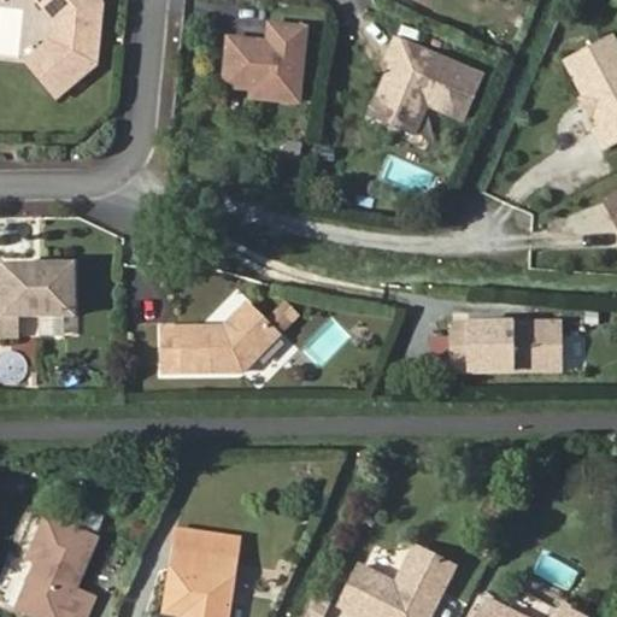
[(42,0),(54,13),(53,35),(29,56),(59,93),(99,59),(100,45),(94,45),(97,12),(103,12),(104,0),(42,0)]
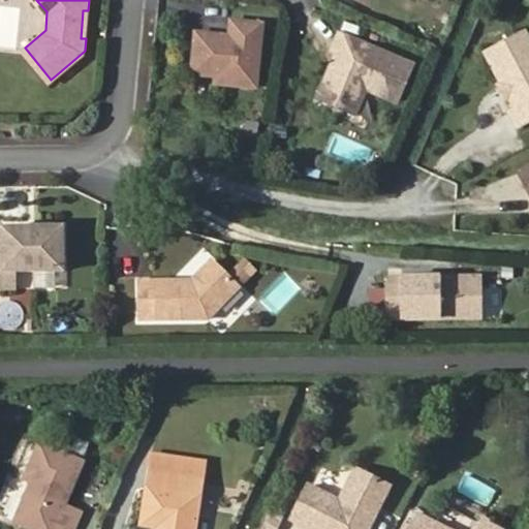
[(235,34),(200,31),(197,70),(221,72),(220,80),(259,84),(266,22),(236,19),(235,34)]
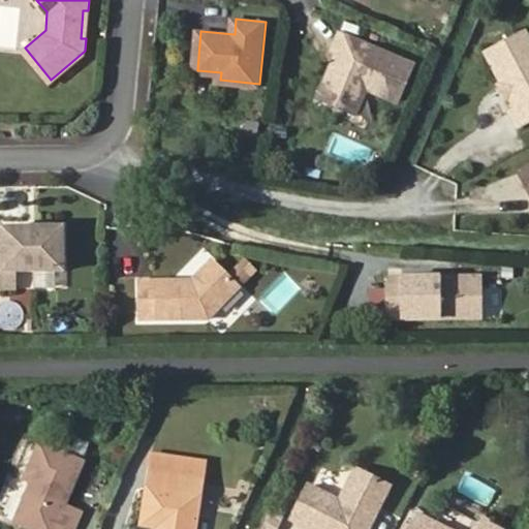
[(340,50),(321,94),(358,110),(368,85),(399,97),(414,62),(341,31),(335,47),(340,50)]
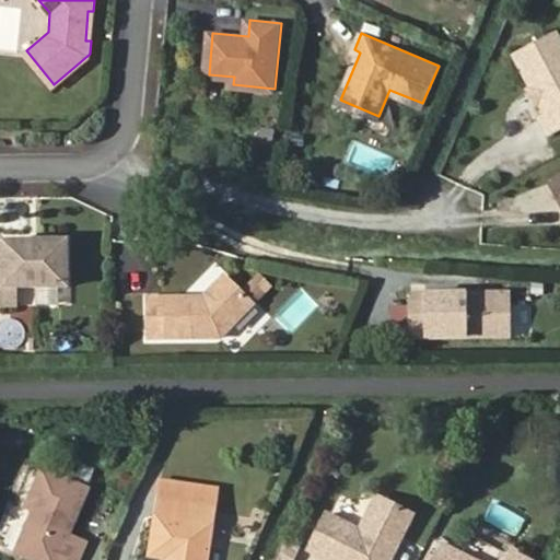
[(559,57),(549,38),(509,62),(541,120),(536,125),(545,140),(559,130),(559,57)]
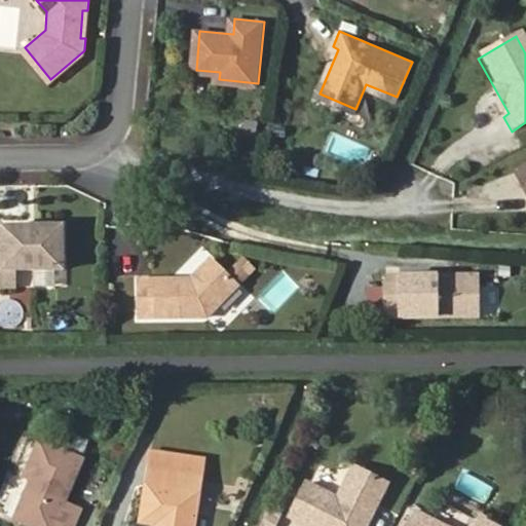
[(525,171),(516,177),(525,194),(525,171)]
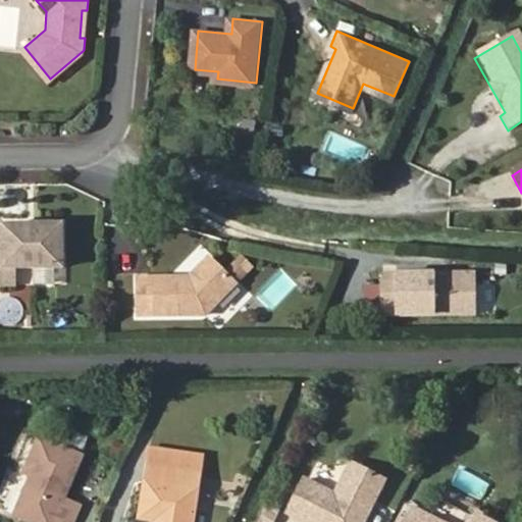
[(61,220),(1,221),(1,248),(0,247),(0,279),(13,279),(13,264),(61,263),(61,220)]
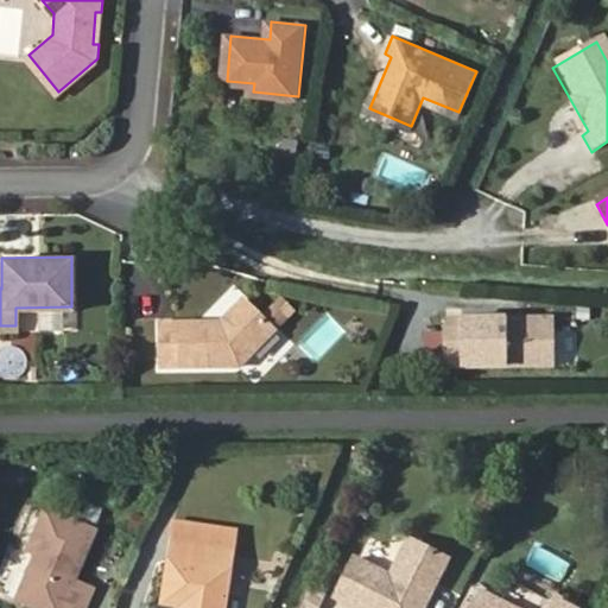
[(273,325),(298,299),(277,296),(260,312),(273,325)]
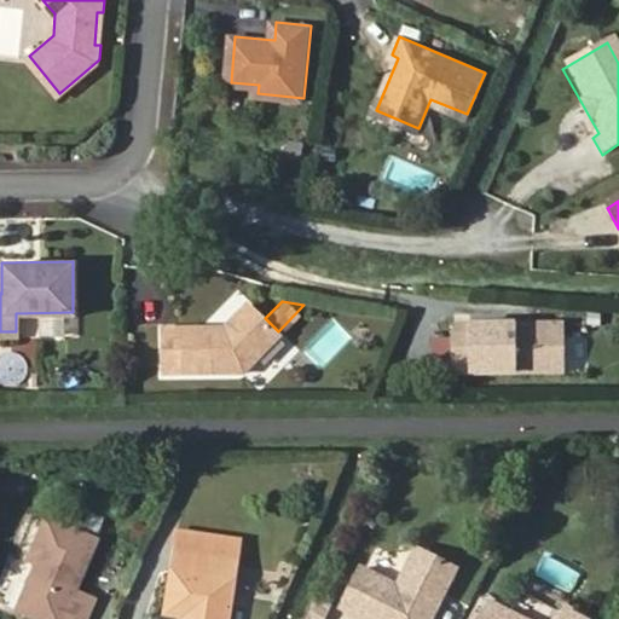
[(161,327),(161,371),(241,370),(277,334),(244,302),(221,327),(220,331),(204,331),(204,325),(161,327)]
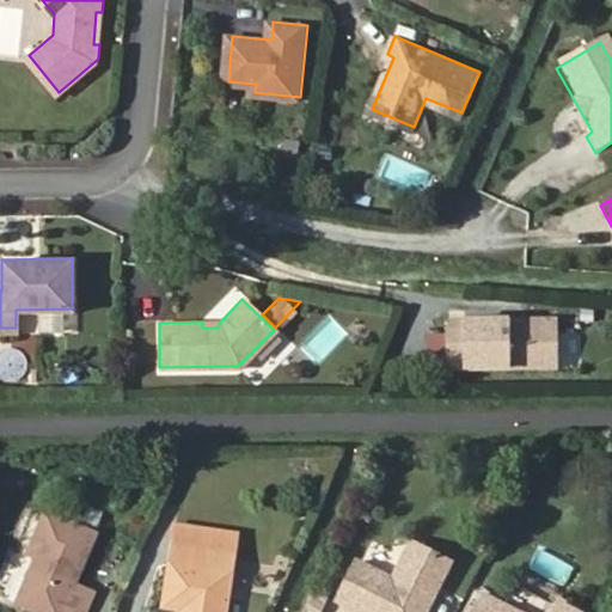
[(448,318),(446,325),(446,366),(557,365),(556,318),(448,318)]
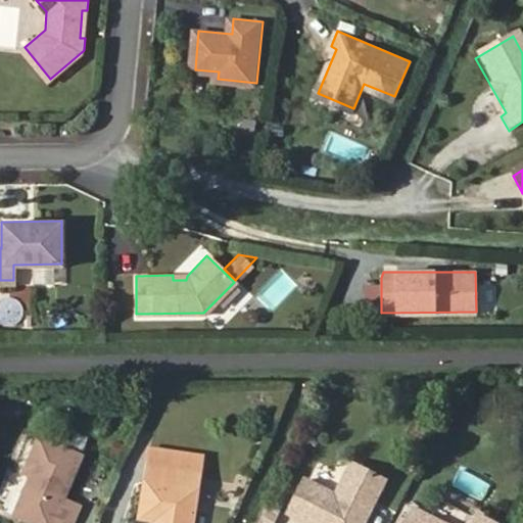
[(41,444),(28,479),(36,482),(21,518),(34,522),(78,522),(84,507),(67,501),(83,459),(41,444)]
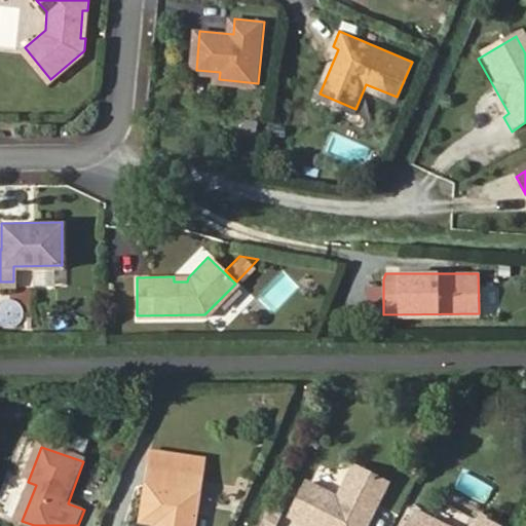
[(146,467),(144,485),(141,525),(147,525),(196,525),(201,491),(203,474),(146,467)]
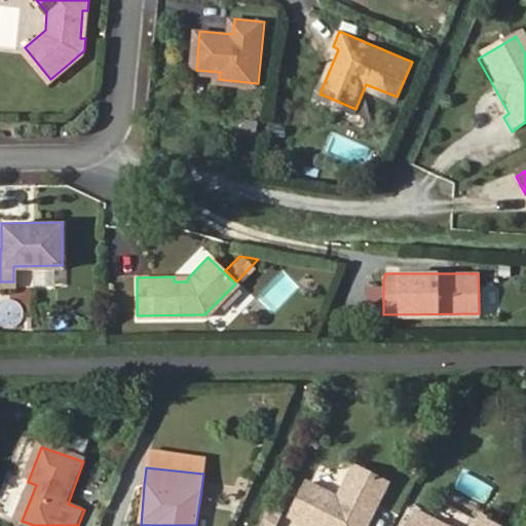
[(362,468),(353,486),(362,491),(371,473),(362,468)]
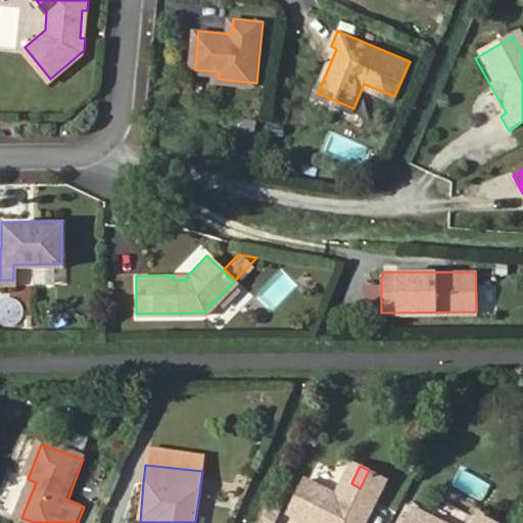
[(360,488),(351,483),(344,496),(312,481),(294,518),(303,522),(373,522),(377,517),(366,517),(372,507),(383,505),(394,482),(369,470),(360,488)]
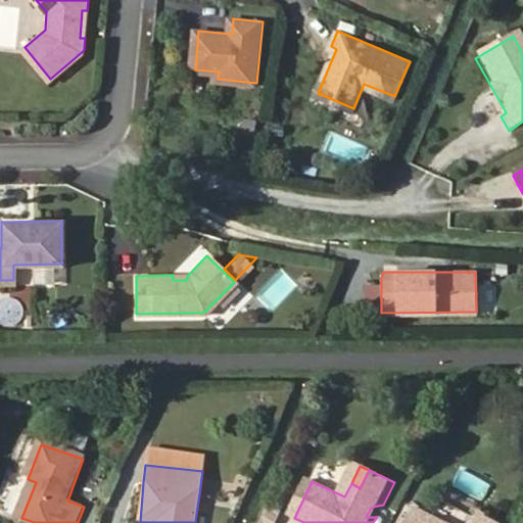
[(448,500),(438,520),(420,510),(413,522),(507,522),(509,519),(489,509),(484,518),(448,500)]
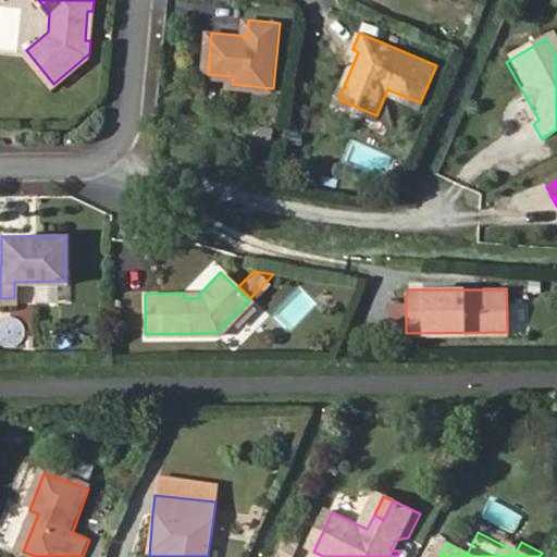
[(401,551),(408,537),(396,540),(390,551),(401,551)]
